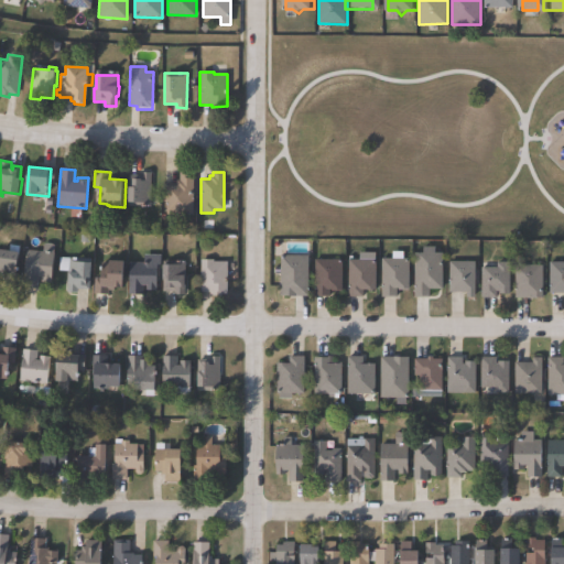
[(151,173),(151,206),(128,206),(129,176),(141,176),(141,173),(151,173)]
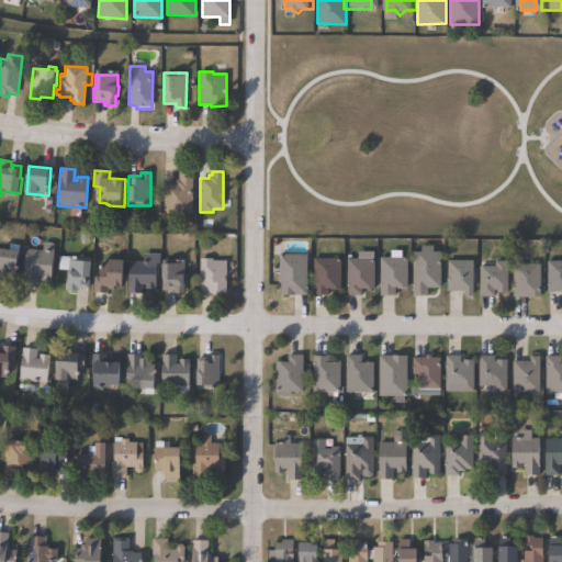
[(189,172),(189,178),(192,178),(193,214),(166,214),(166,201),(163,201),(163,183),(176,183),(176,180),(179,180),(179,172),(189,172)]
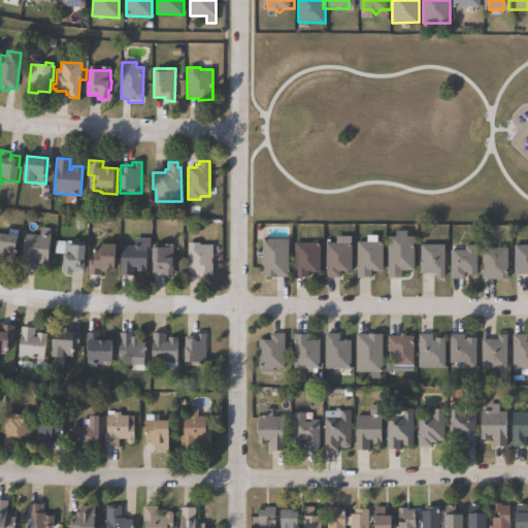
[(51,229),(47,265),(38,264),(38,260),(35,260),(35,270),(21,269),(24,234),(40,235),(40,228),(51,229)]
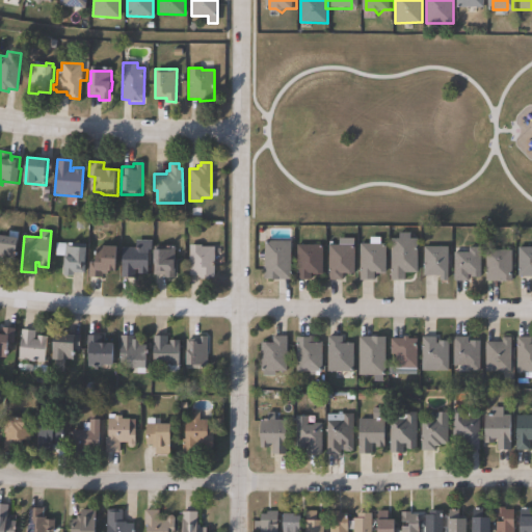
[(18,233),(18,238),(20,238),(18,257),(12,256),(11,260),(2,259),(1,268),(0,267),(0,235),(8,237),(9,232),(18,233)]
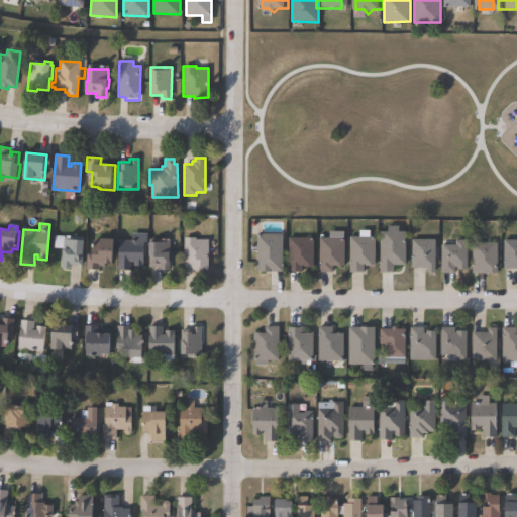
[(392,273),(379,273),(380,232),(406,232),(405,265),(392,265),(392,273)]
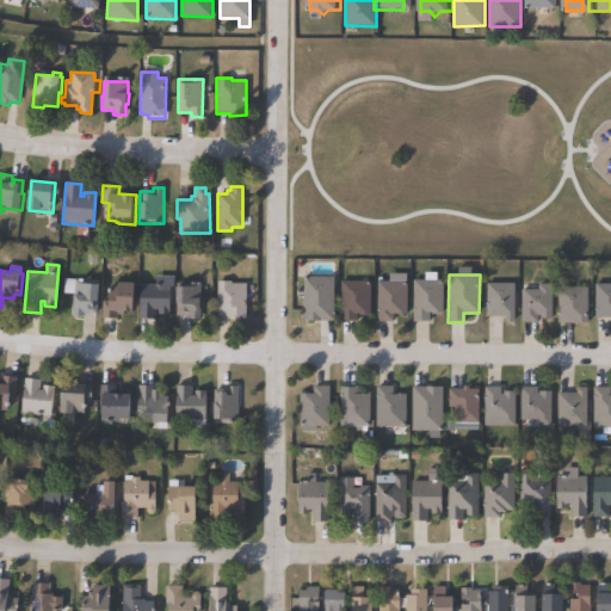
[(334,278),(334,321),(303,321),(303,277),(334,278)]
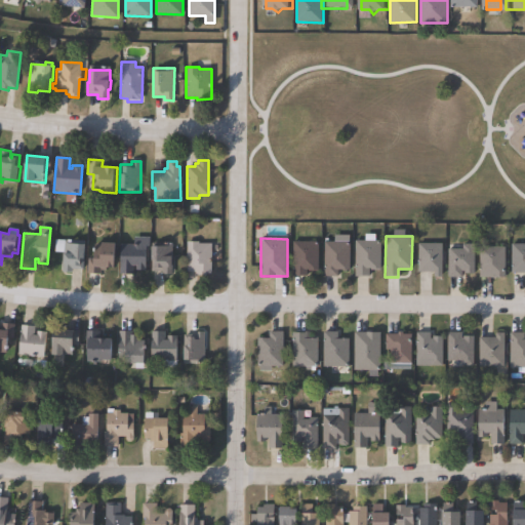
[(64,240),(64,241),(84,241),(84,245),(86,245),(86,258),(83,258),(83,270),(72,270),(72,273),(63,273),(63,252),(54,252),(54,240),(64,240)]
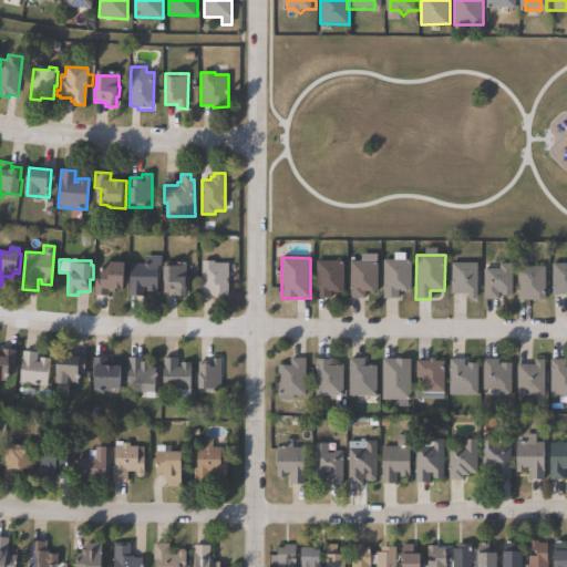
[(412,260),(411,291),(399,291),(399,299),(383,299),(383,260),(412,260)]
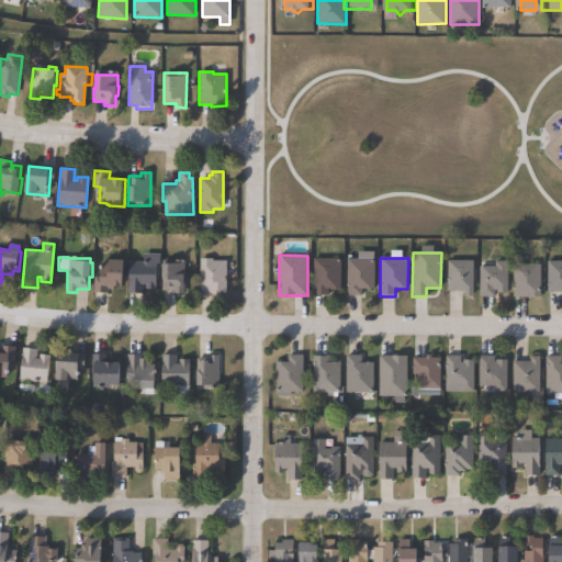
[(126,260),(125,288),(109,287),(109,294),(92,293),(93,278),(102,278),(103,262),(111,262),(111,259),(126,260)]
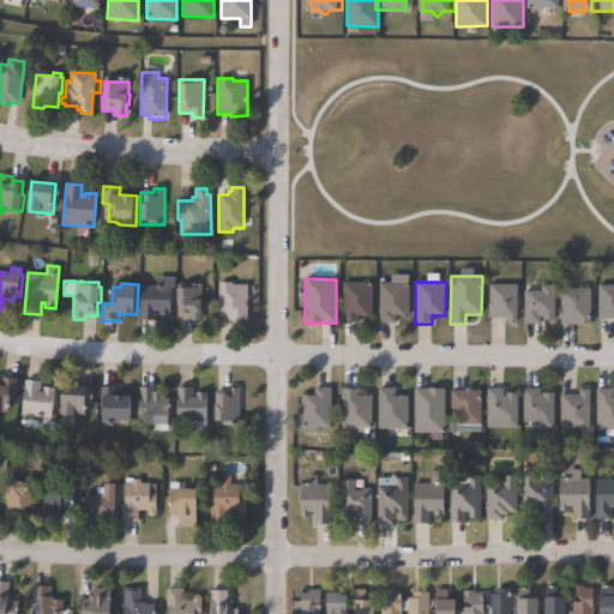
[(233,283),(232,284),(247,284),(247,320),(241,320),(241,323),(230,323),(230,320),(228,320),(228,319),(218,319),(218,283),(233,283)]
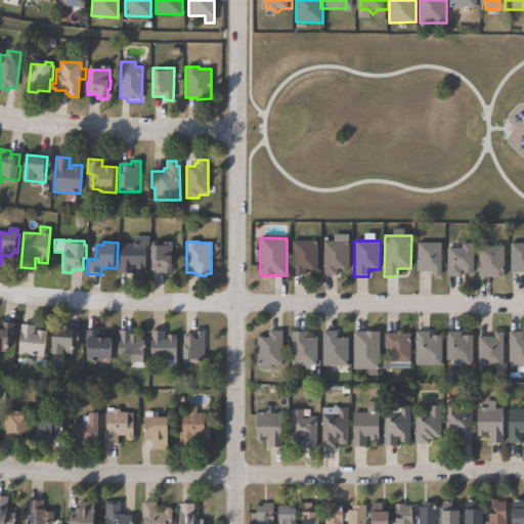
[(306,275),(292,275),(292,242),(318,242),(318,269),(306,269),(306,275)]
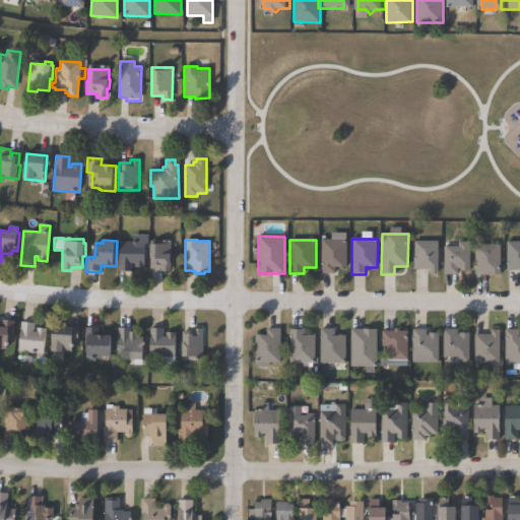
[(335,274),(321,274),(321,240),(347,240),(346,267),(336,267),(335,274)]
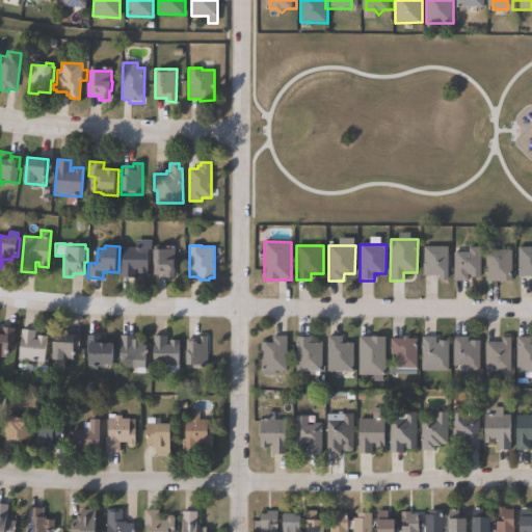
[(175,246),(175,260),(177,260),(177,271),(175,271),(175,278),(165,278),(165,275),(153,275),(153,264),(155,264),(155,250),(154,250),(154,246),(175,246)]
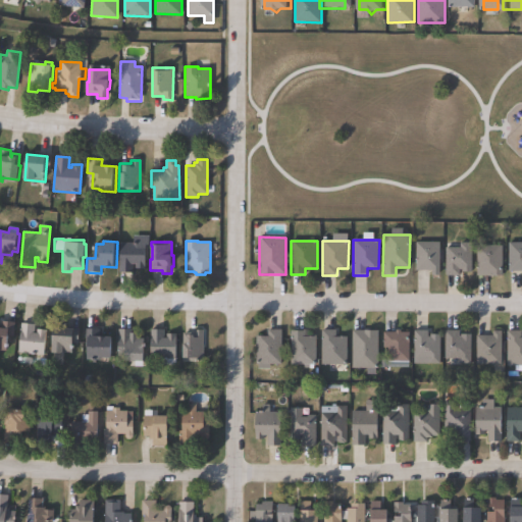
[(439,242),(439,276),(432,275),(432,271),(416,271),(416,242),(439,242)]
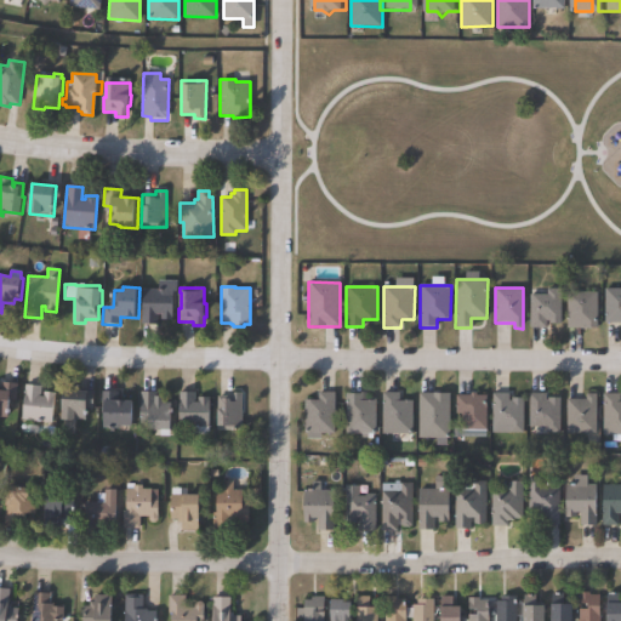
[(174,290),(172,317),(158,317),(158,324),(142,324),(142,289),(174,290)]
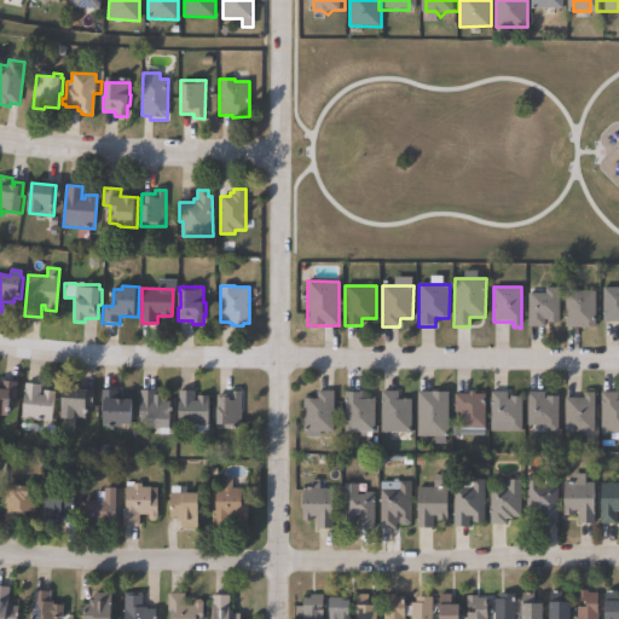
[(560,288),(560,323),(549,323),(549,320),(545,320),(545,328),(528,328),(528,294),(547,294),(547,288),(560,288)]
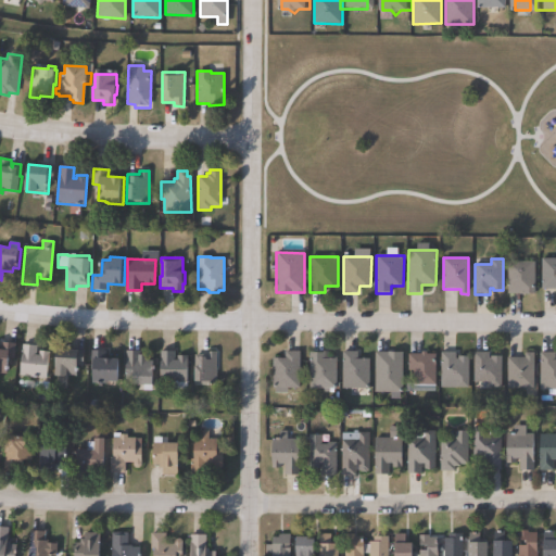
[(555,258),(555,289),(542,289),(542,258),(555,258)]
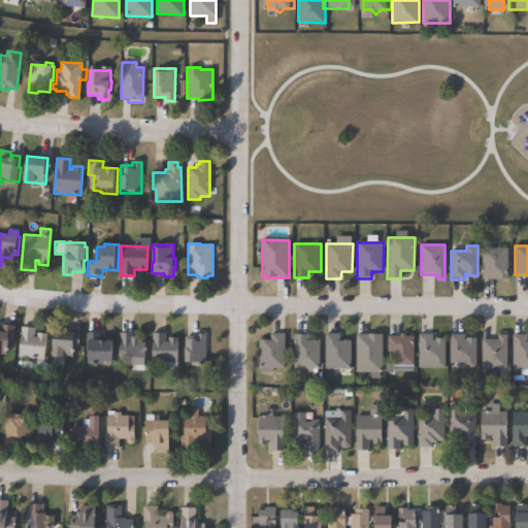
[(508,249),(508,279),(483,278),(483,249),(508,249)]
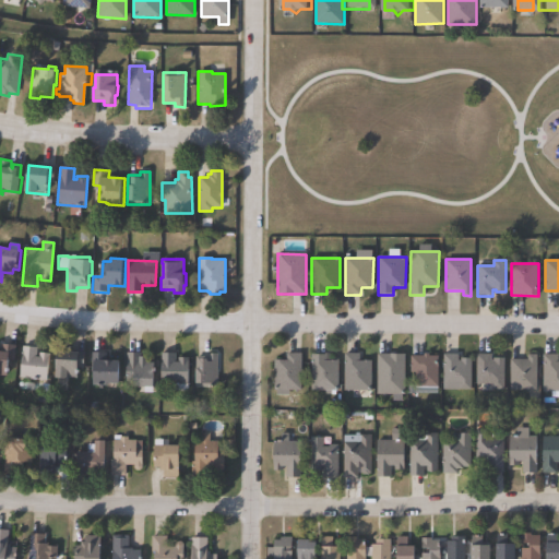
[(16,346),(14,361),(10,360),(8,377),(2,376),(1,379),(0,378),(0,351),(1,352),(2,344),(16,346)]
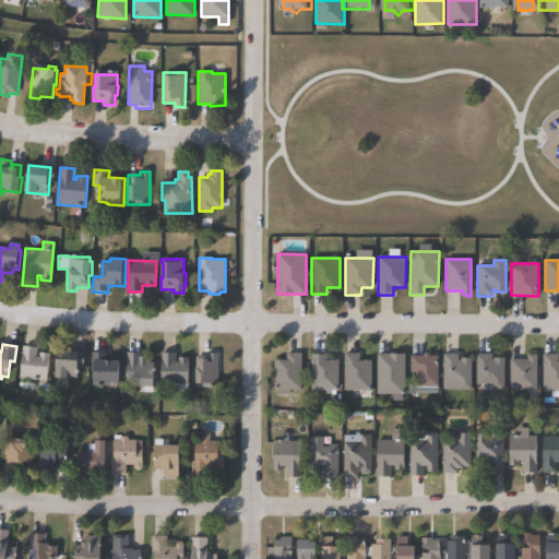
[(36,357),(38,358),(39,353),(50,354),(48,381),(20,378),(23,347),(37,348),(36,357)]
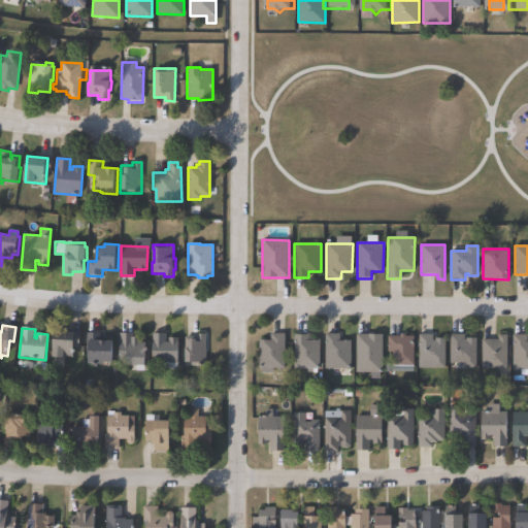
[(80,333),(79,349),(71,348),(70,359),(54,358),(56,331),(80,333)]
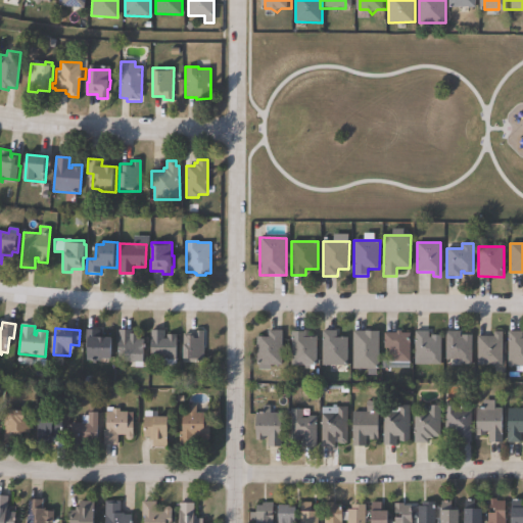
[(114,339),(113,360),(102,360),(102,361),(88,361),(89,343),(84,342),(85,330),(100,331),(99,338),(114,339)]
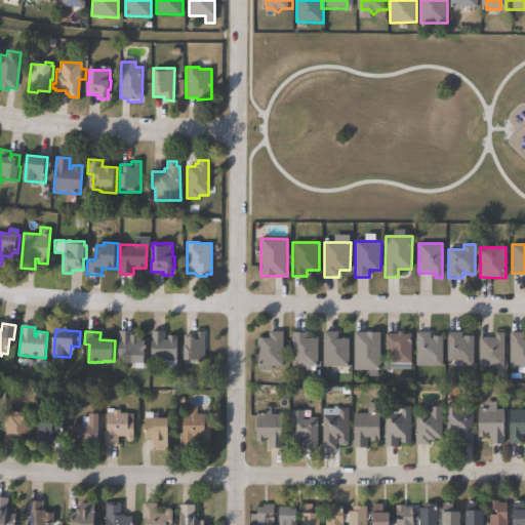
[(147,341),(147,364),(144,364),(144,369),(135,369),(135,364),(128,364),(128,360),(119,360),(119,331),(131,332),(131,335),(138,335),(138,341),(147,341)]
